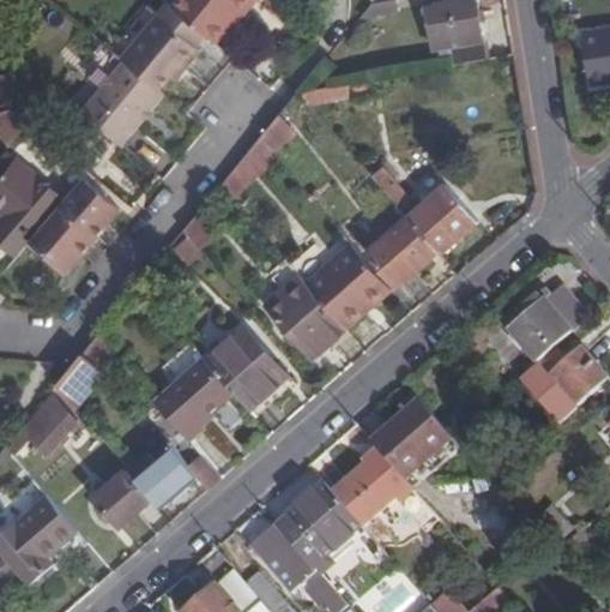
[(241,18),(254,4),(249,0),(176,0),(169,10),(204,37),(213,45),(228,28),(237,16),(241,18)]
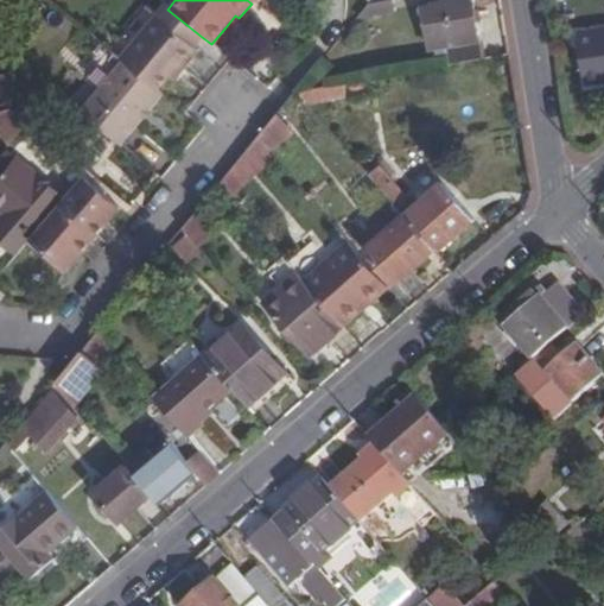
[(388,8),(387,0),(377,0),(367,1),(357,13),(388,8)]
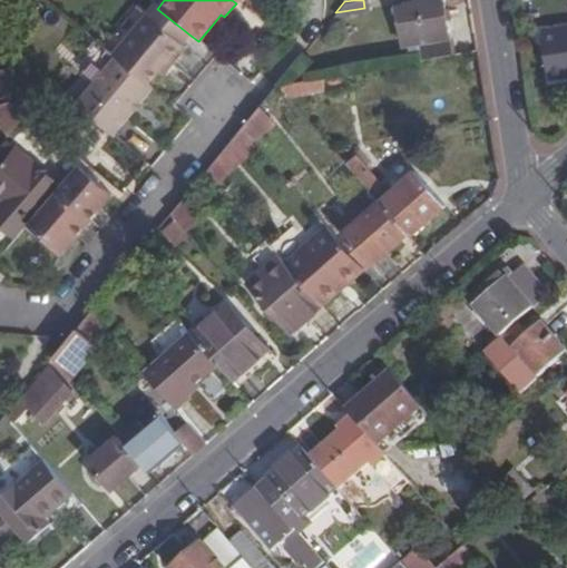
[(417,42),(420,58),(450,54),(441,0),(417,0),(417,2),(398,6),(403,45),(417,42)]
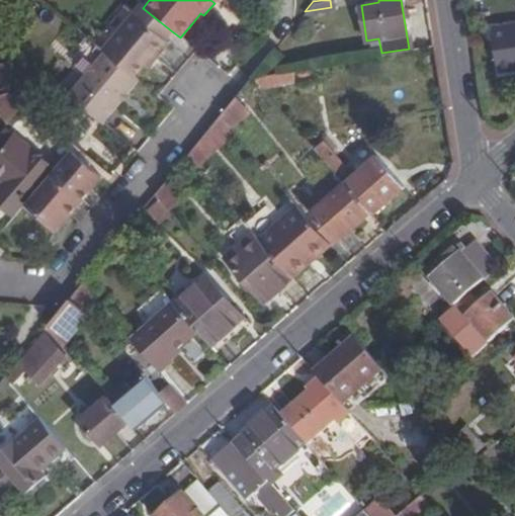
[(163,41),(172,31),(143,8),(141,6),(133,15),(163,41)]
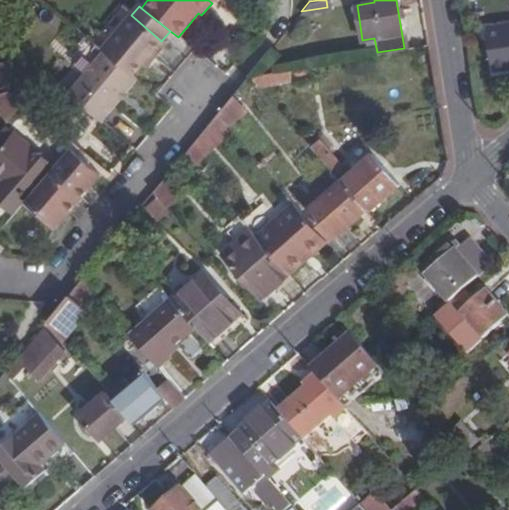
[(121,8),(91,44),(94,46),(101,52),(131,15),(121,8)]
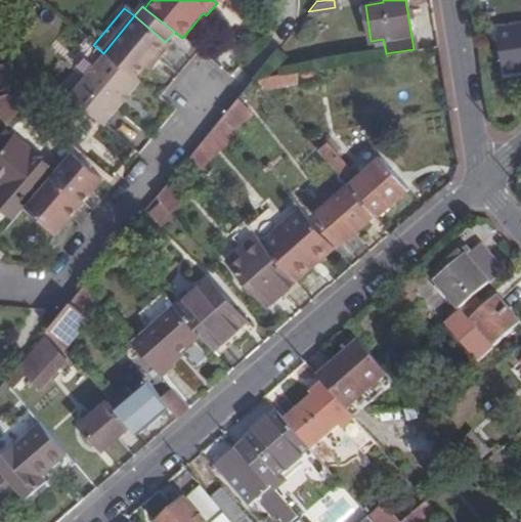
[(134,15),(103,53),(107,56),(134,78),(143,68),(152,57),(157,60),(163,53),(169,45),(165,42),(134,15)]
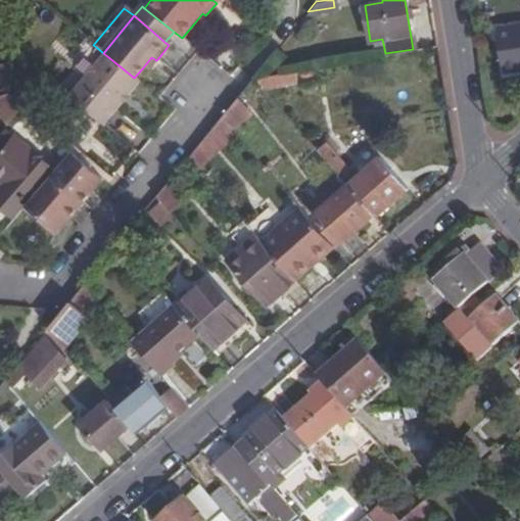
[(519,24),(497,28),(500,51),(503,72),(519,68),(519,24)]
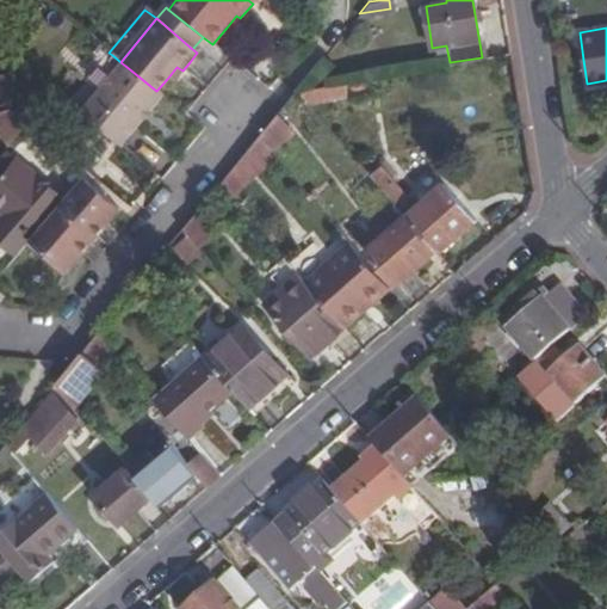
[(91,81),(104,92),(125,66),(121,62),(112,55),(91,81)]
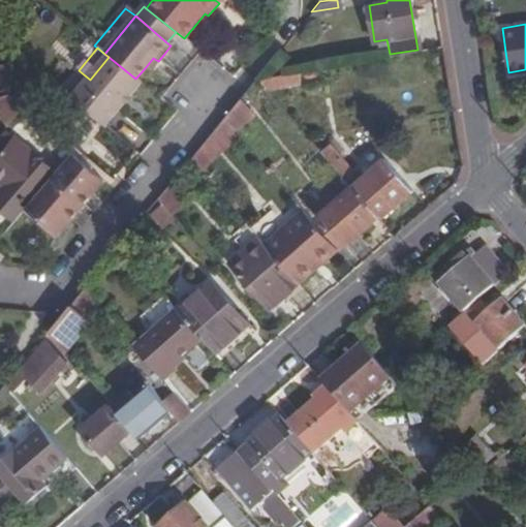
[(124,106),(143,85),(135,79),(109,57),(90,80),(71,101),(105,129),(124,106)]
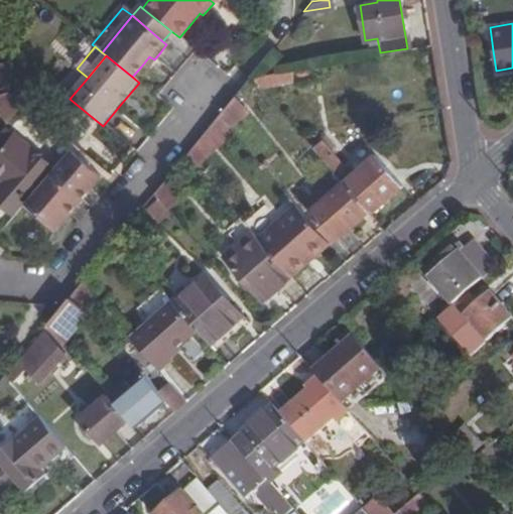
[(146,70),(154,59),(149,56),(141,67),(146,70)]
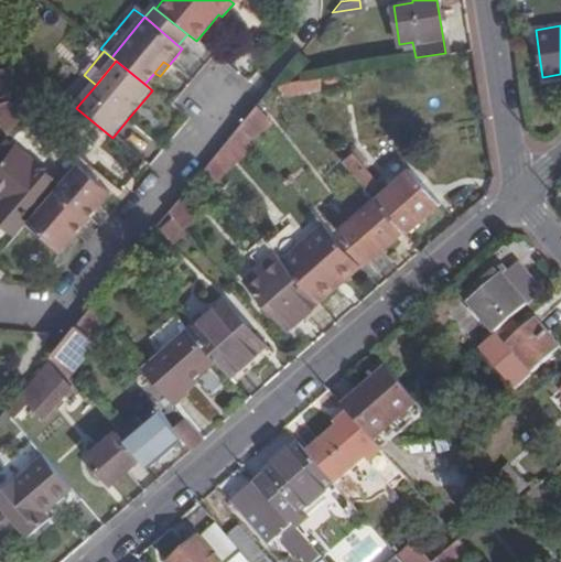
[(319,87),(316,75),(274,82),(273,84),(282,94),(319,87)]
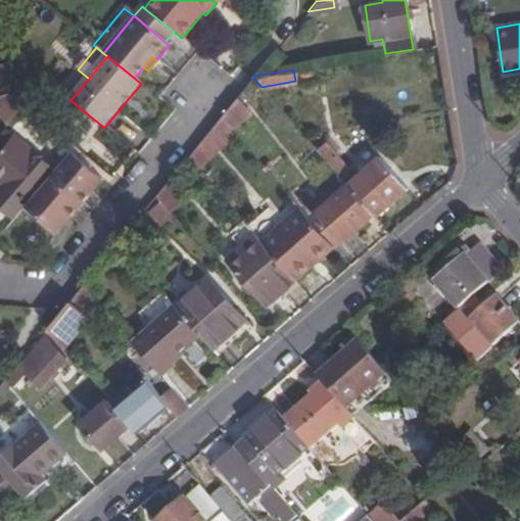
[(0,107),(10,123),(21,110),(9,93),(0,95),(0,107)]
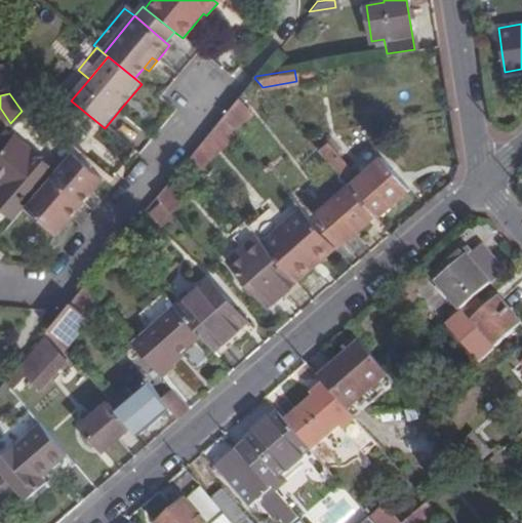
[(250,112),(238,96),(222,117),(231,128),(250,112)]
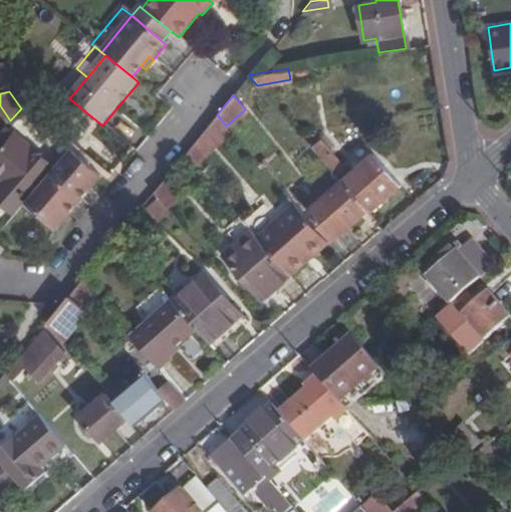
[(208,150),(231,131),(226,125),(217,114),(199,138),(208,150)]
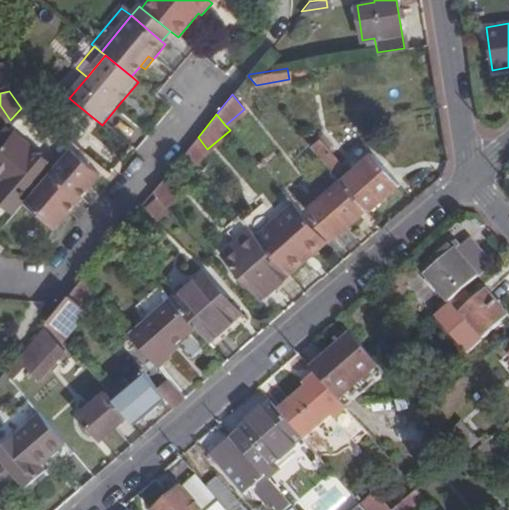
[(0,203),(13,215),(23,203),(46,177),(52,169),(35,154),(37,152),(15,133),(0,150),(0,175),(4,179),(0,184),(0,203)]
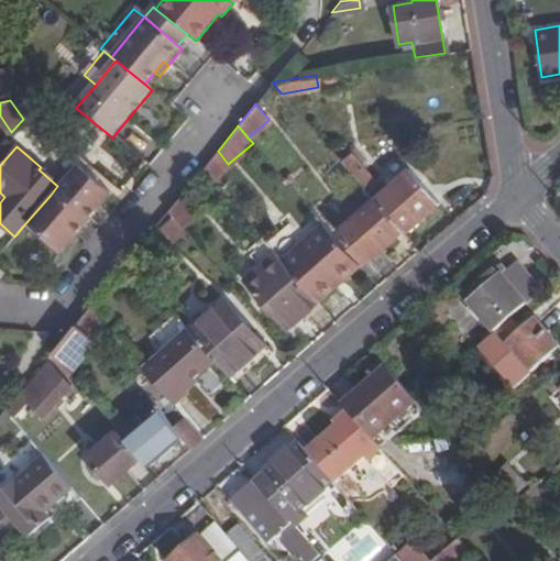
[(48,155),(65,177),(57,186),(51,195),(87,224),(100,209),(112,195),(56,146),(48,155)]
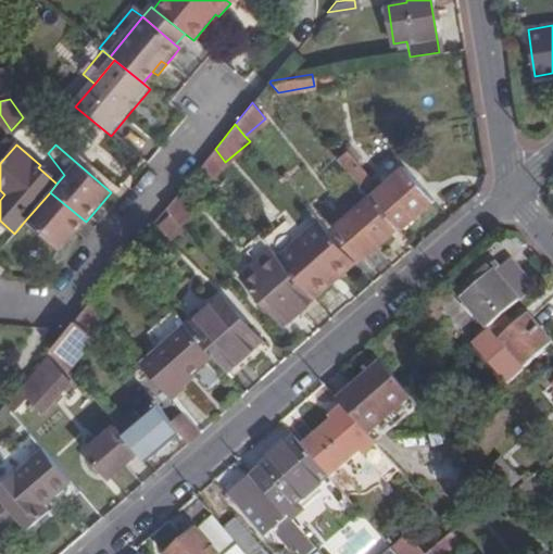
[(210,176),(225,162),(215,149),(201,166),(210,176)]
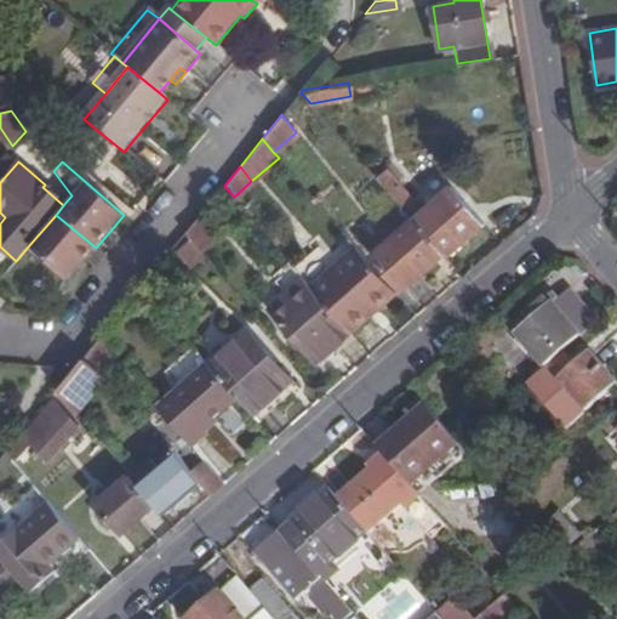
[(387,170),(376,179),(404,211),(413,202),(387,170)]
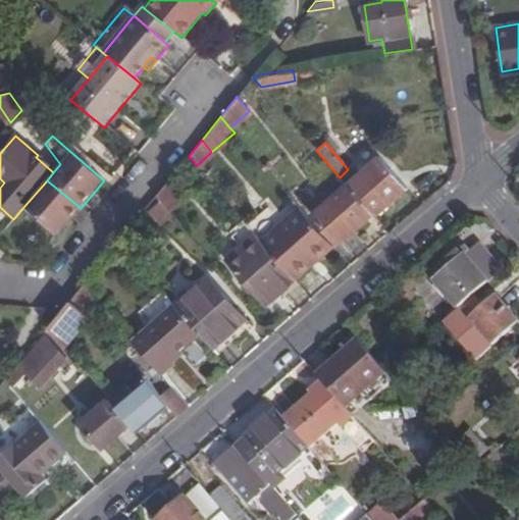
[(378,157),(347,186),(371,213),(373,216),(395,198),(406,189),(378,157)]
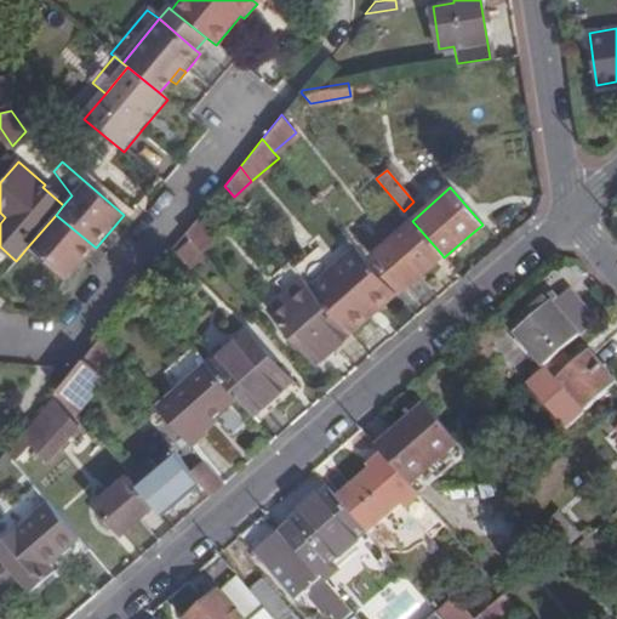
[(96,248),(56,215),(28,246),(69,279),(84,262),(96,248)]
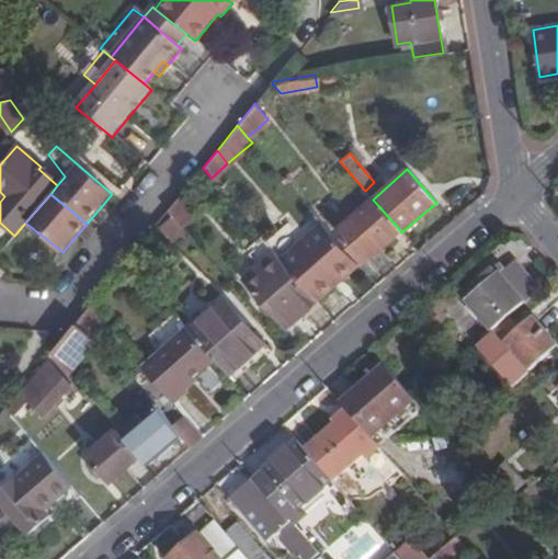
[(191,196),(183,205),(193,217),(203,208),(191,196)]
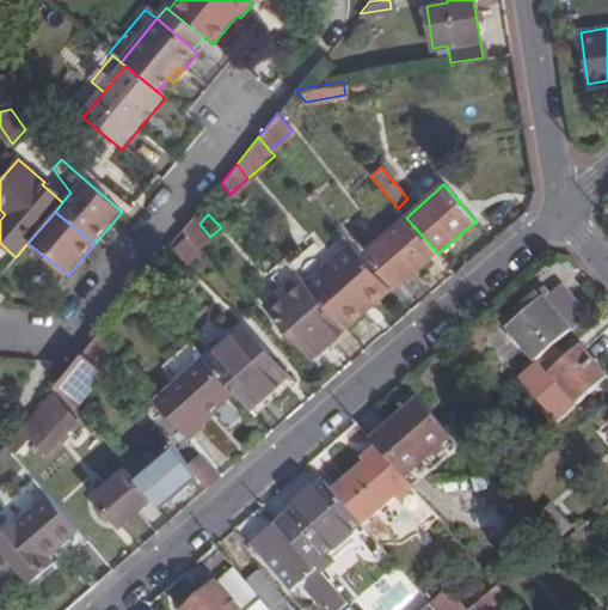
[(415,267),(435,250),(406,218),(369,251),(397,284),(415,267)]
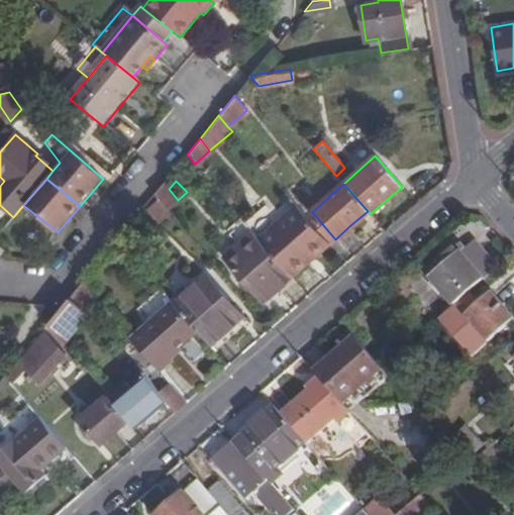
[(160,222),(170,213),(155,195),(145,206),(160,222)]
